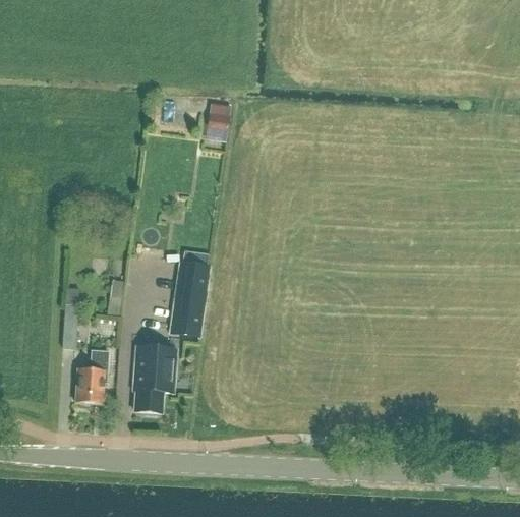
[(233,128),(232,114),(211,115),(212,129),(233,128)]
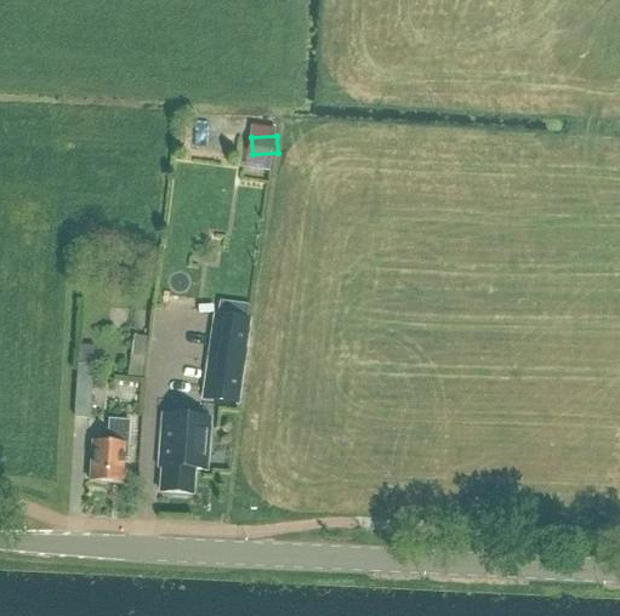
[(118,303),(114,318),(132,323),(136,308),(118,303)]
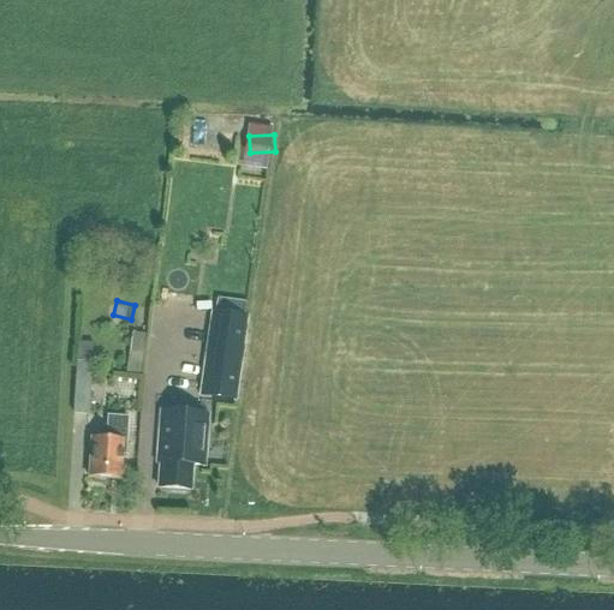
[(208,377),(238,381),(246,315),(216,311),(208,377)]
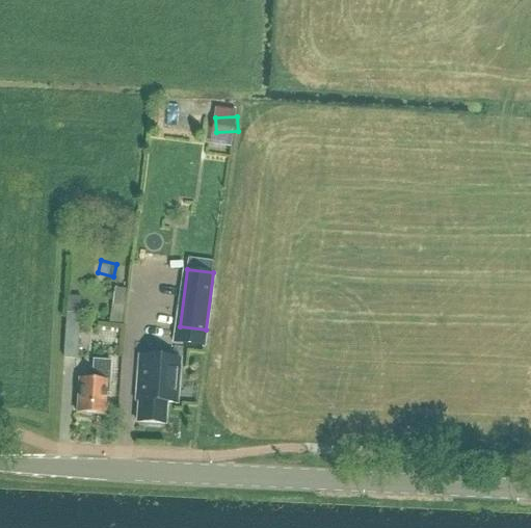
[(114,285),(109,320),(122,322),(127,287),(114,285)]
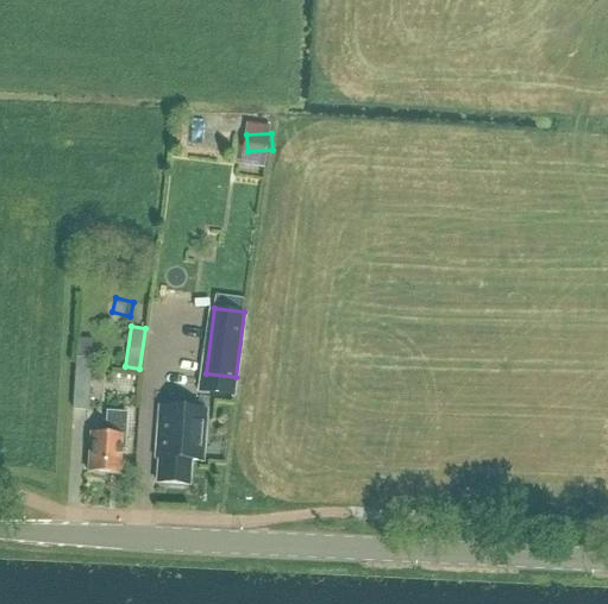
[(88,408),(92,356),(91,356),(92,345),(76,344),(73,408),(88,408)]
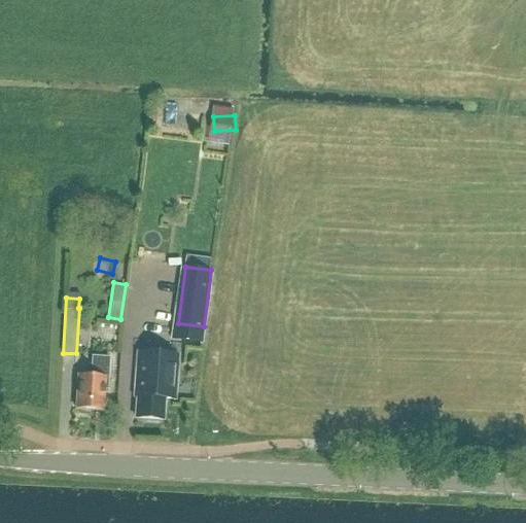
[(137,415),(163,417),(164,395),(175,396),(179,353),(139,350),(136,393),(139,393),(137,415)]
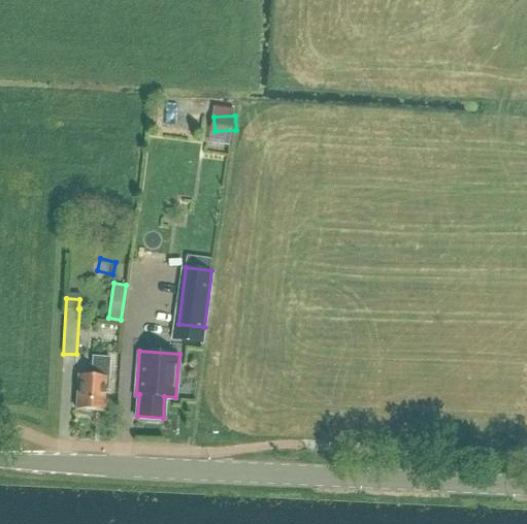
[(107,387),(109,356),(93,355),(92,374),(78,373),(76,408),(80,408),(80,412),(91,412),(92,410),(103,411),(105,387),(107,387)]
